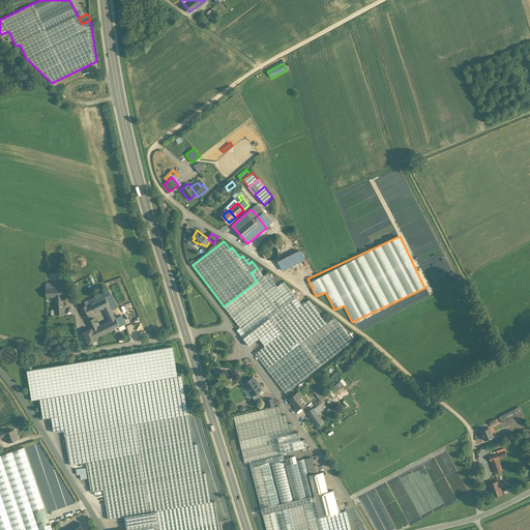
[(277,256),(278,253),(277,249),(275,246),(273,245),(270,244),(267,245),(265,247),(263,249),(262,253),(263,256),(265,258),(267,260),(270,260),(273,260),(275,258),(277,256)]
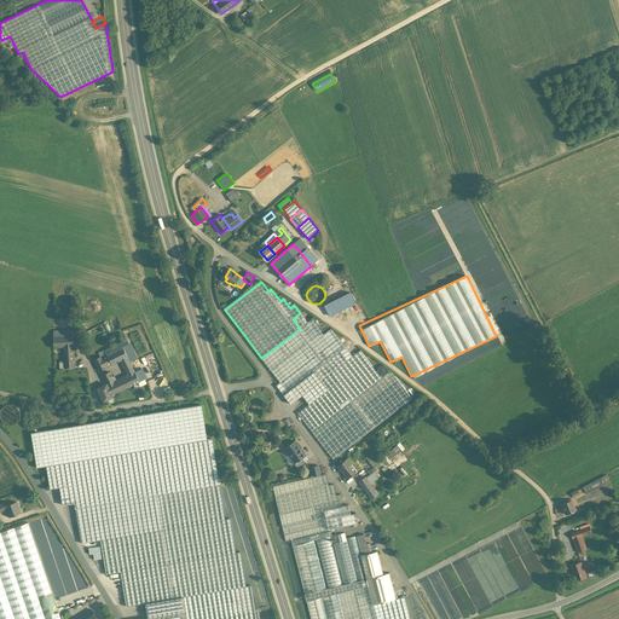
[(325,306),(329,316),(354,305),(351,295),(325,306)]
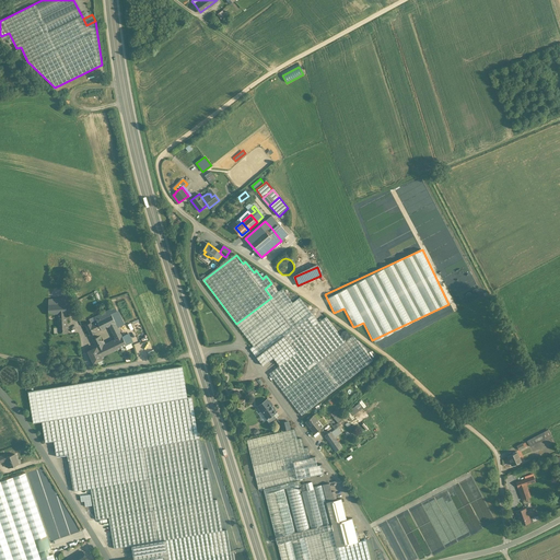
[(292,303),(281,289),(278,291),(271,283),(265,289),(271,298),(236,324),(254,346),(251,349),(264,365),(273,358),(280,365),(269,373),(302,416),(373,360),(353,335),(345,342),(325,317),(318,323),(300,298),(292,303)]
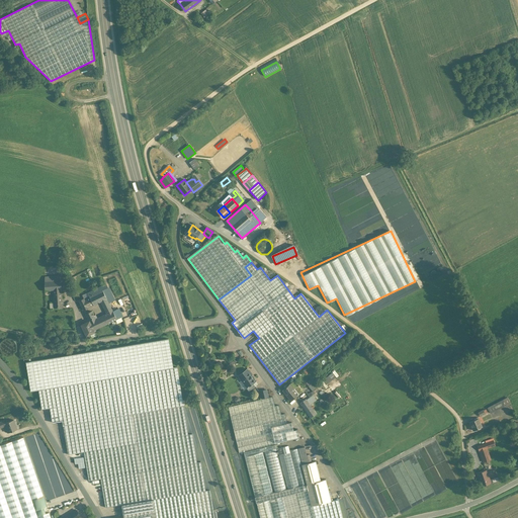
[(61,280),(45,281),(45,290),(52,290),(61,289),(61,280)]
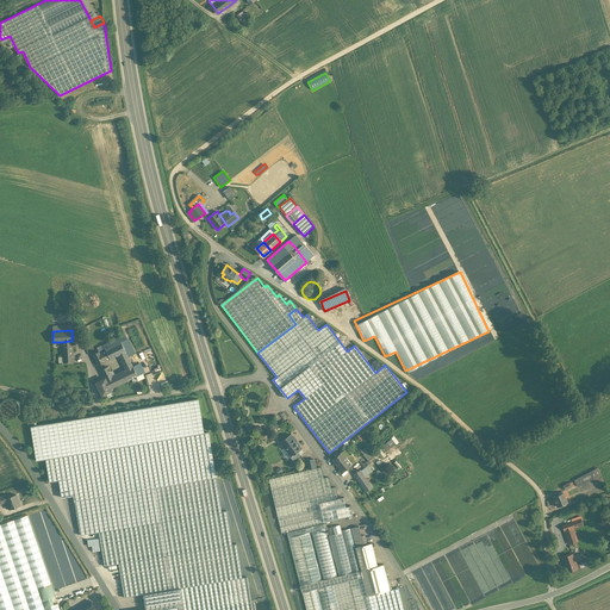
[(119,355),(126,352),(122,341),(128,338),(125,334),(122,335),(103,344),(105,349),(110,359),(119,355)]
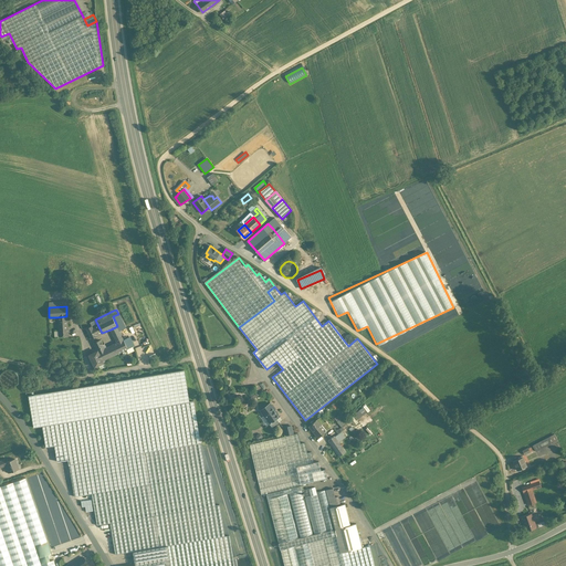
[(113,316),(117,326),(123,324),(118,314),(113,316)]
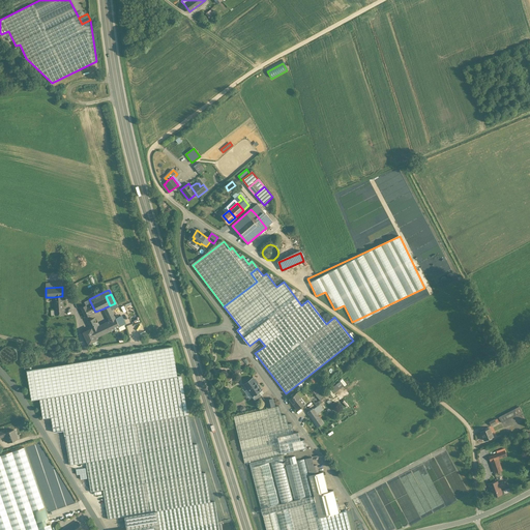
[(62,296),(53,297),(54,307),(63,306),(62,296)]
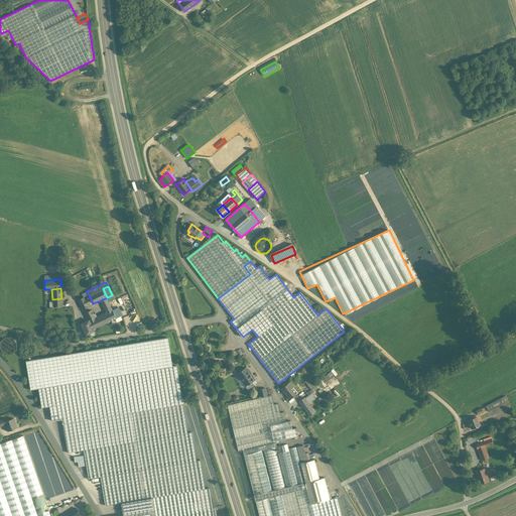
[(89,295),(84,297),(84,296),(79,298),(83,308),(93,303),(89,295)]
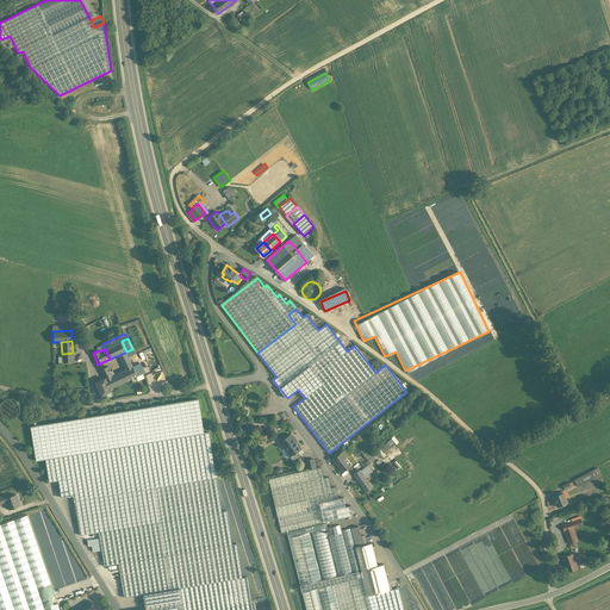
[(73,353),(62,354),(63,362),(74,361),(73,353)]
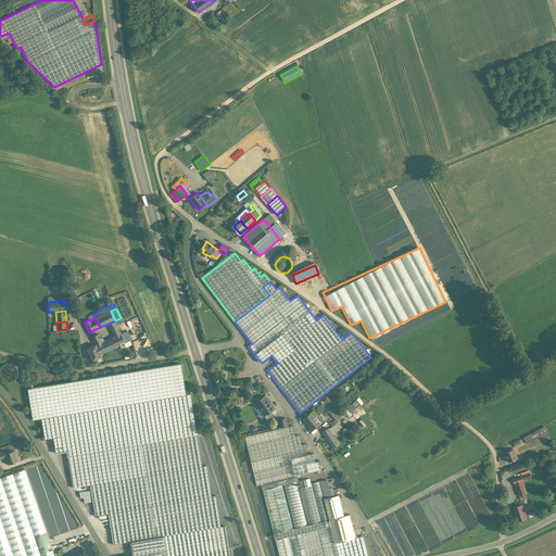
[(127,331),(121,333),(125,343),(130,340),(127,331)]
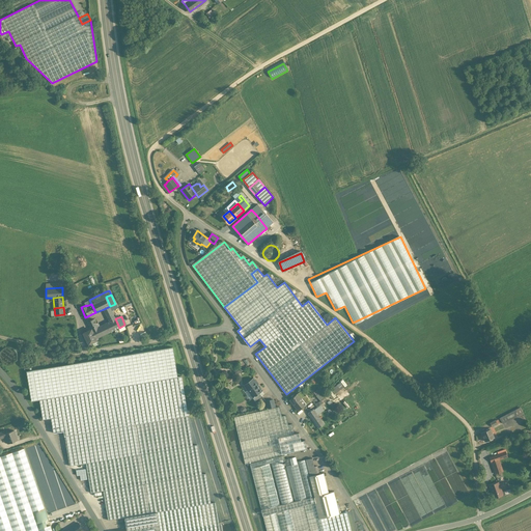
[(93,318),(88,322),(91,329),(98,327),(95,324),(93,318)]
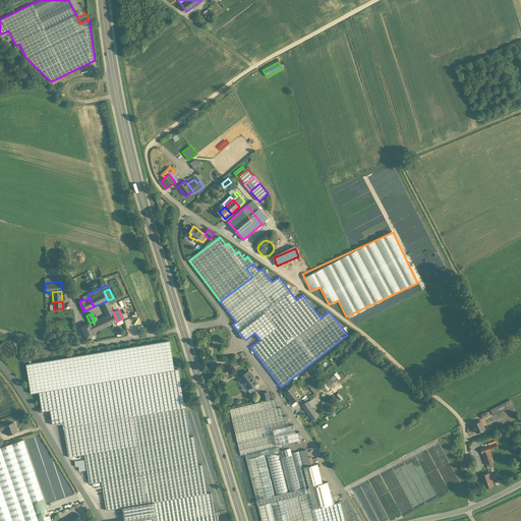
[(96,321),(90,323),(94,332),(117,322),(113,312),(107,315),(98,320),(96,321)]
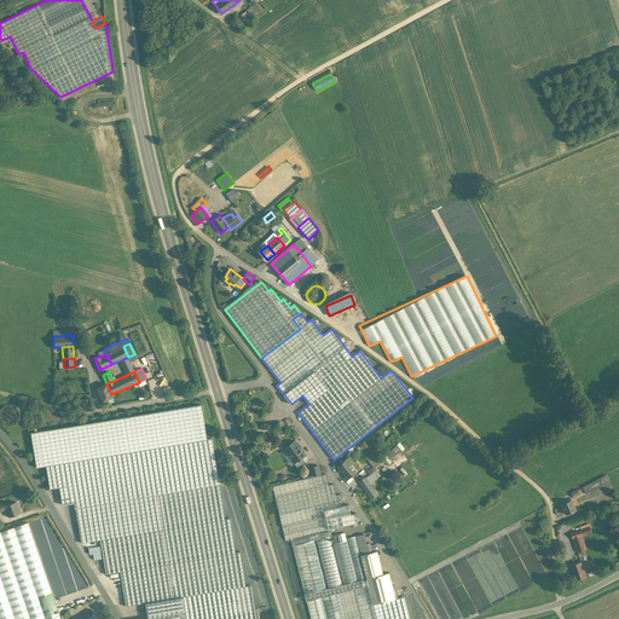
[(106,383),(97,388),(104,401),(113,397),(111,394),(106,383)]
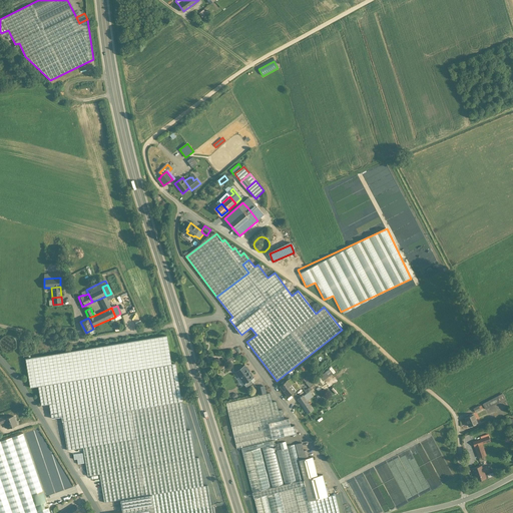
[(233,359),(230,355),(224,359),(227,363),(233,359)]
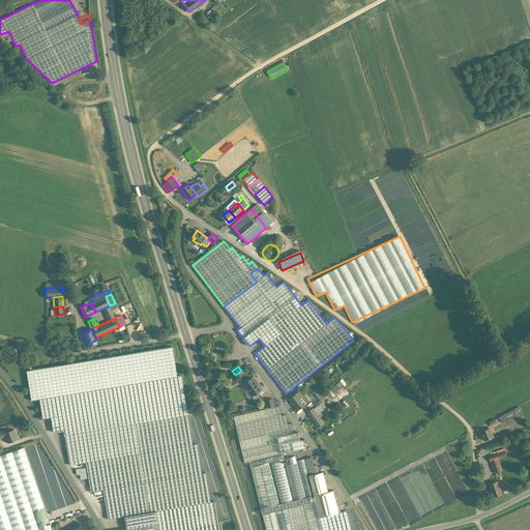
[(261,390),(253,378),(243,384),(246,389),(247,388),(253,394),(253,395),(259,391),(261,390)]
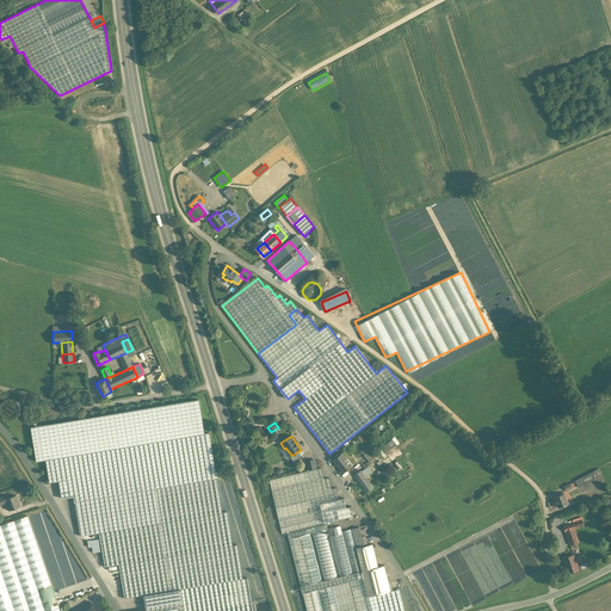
[(390,440),(381,449),(383,452),(394,444),(390,440)]
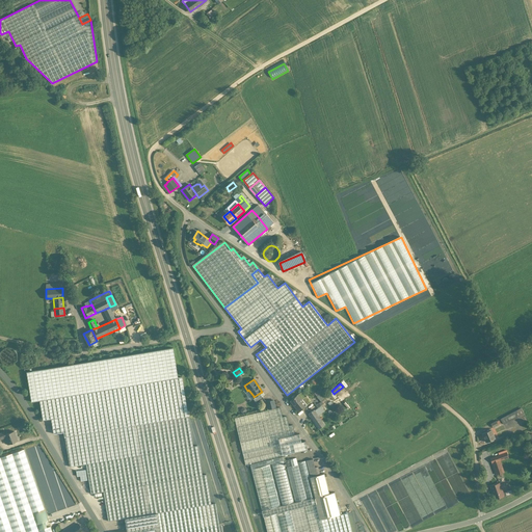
[(322,391),(317,396),(321,401),(325,398),(327,396),(322,391)]
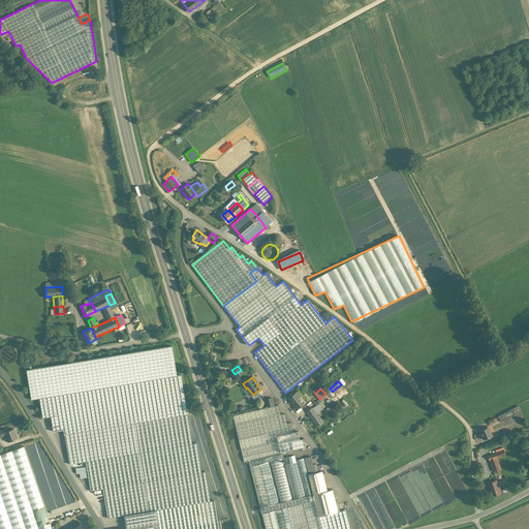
[(330,389),(325,392),(331,398),(335,395),(332,392),(330,389)]
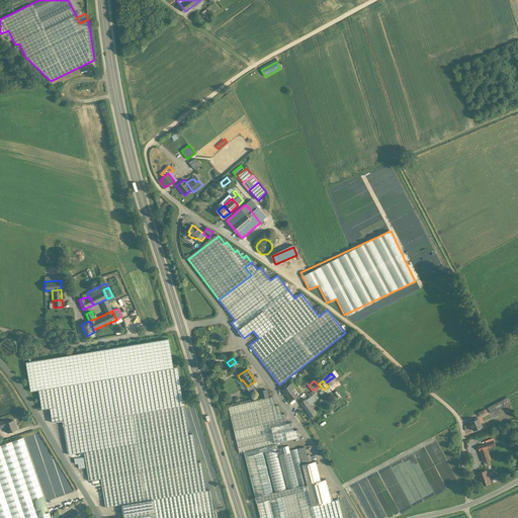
[(289,384),(282,391),(291,401),(298,395),(293,390),(296,387),(297,386),(293,381),(289,384)]
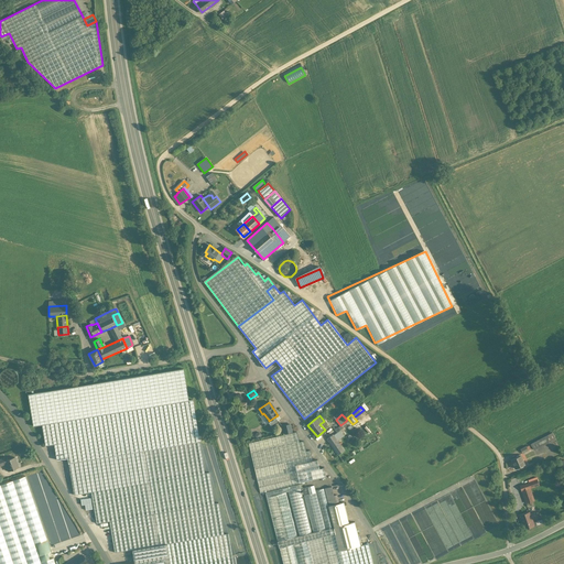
[(290,424),(282,426),(284,433),(292,432),(290,424)]
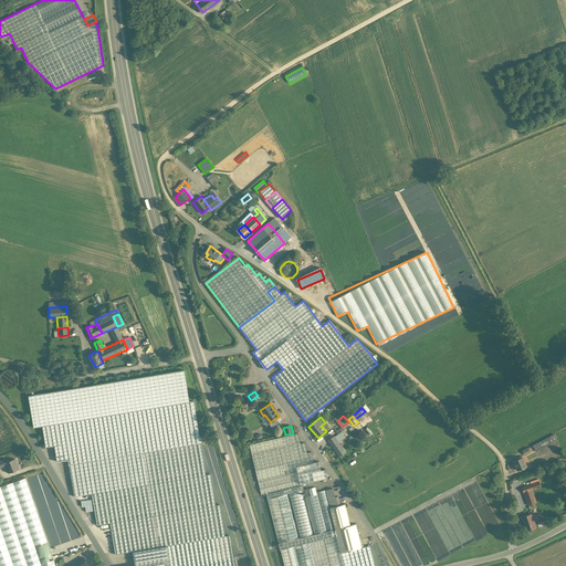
[(297,433),(250,444),(259,483),(297,473),(299,474),(296,467),(314,462),(312,452),(307,453),(305,442),(301,443),(297,433)]
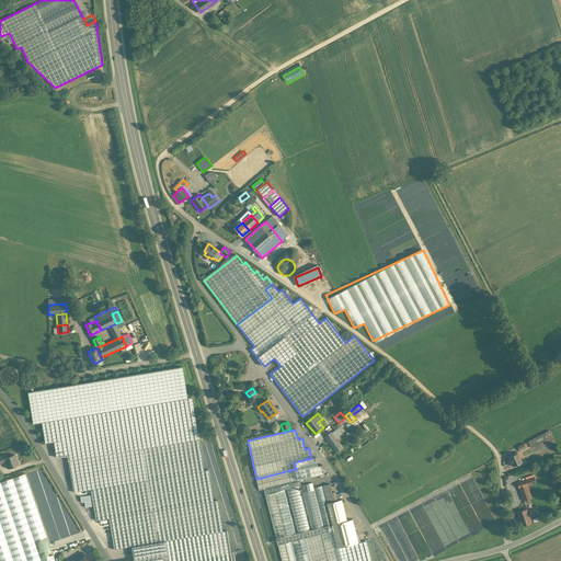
[(542,434),(546,439),(553,435),(551,430),(542,434)]
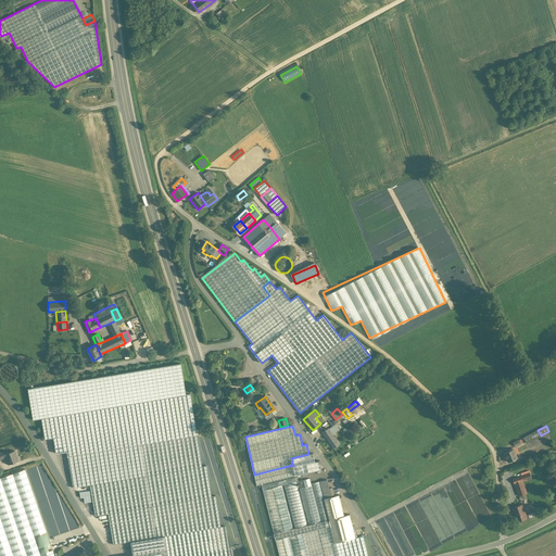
[(339,444),(332,434),(336,432),(332,428),(329,430),(328,429),(328,428),(327,429),(323,432),(333,449),(339,444)]
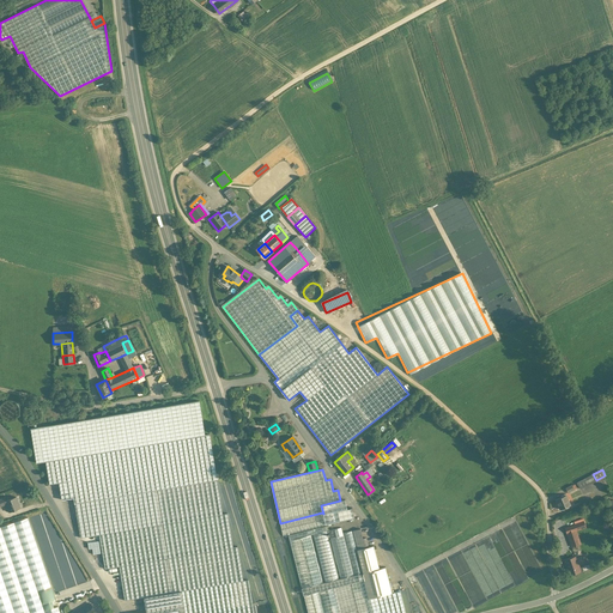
[(593,474),(583,479),(587,485),(596,480),(593,474)]
